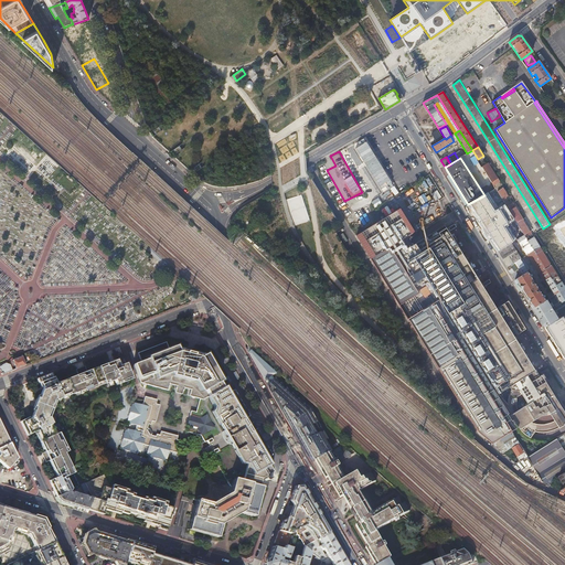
[(494,174),(488,163),(482,167),(493,185),(500,182),(494,174)]
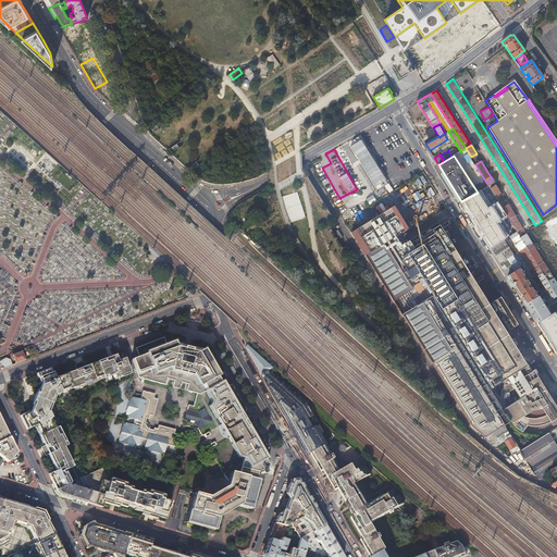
[(491,188),(496,185),(493,180),(486,183),(489,186),(491,188)]
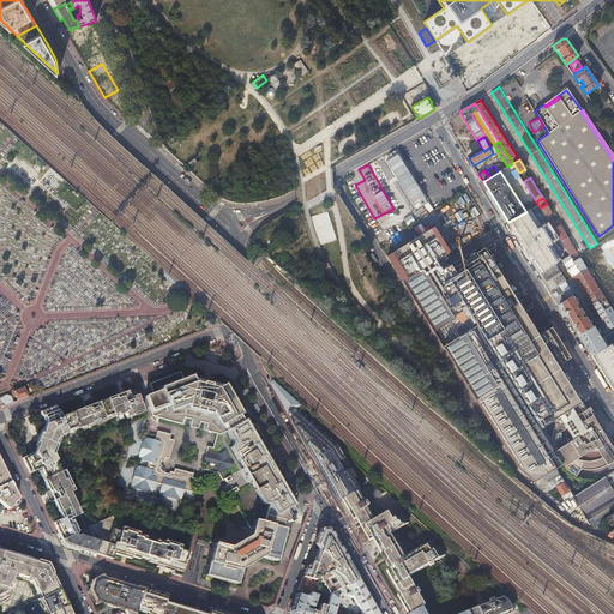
[(546,217),(548,220),(552,217),(549,215),(552,212),(551,211),(547,204),(541,208),(546,217)]
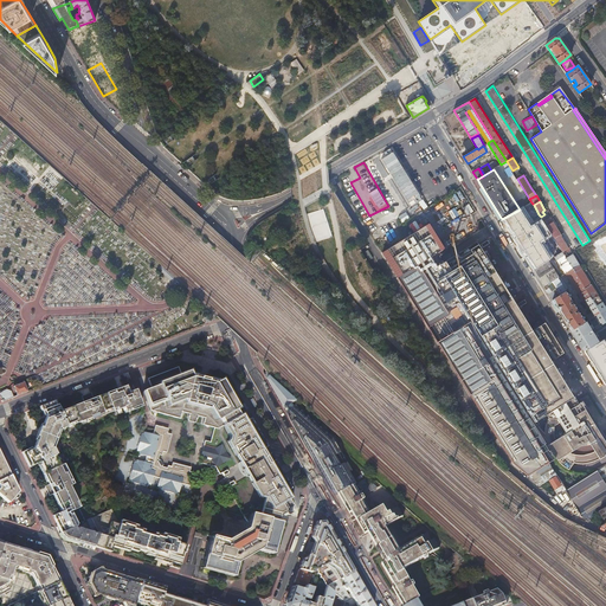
[(548,244),(555,239),(547,225),(543,221),(541,217),(539,214),(534,205),(532,202),(503,220),(526,257),(547,244),(548,244)]
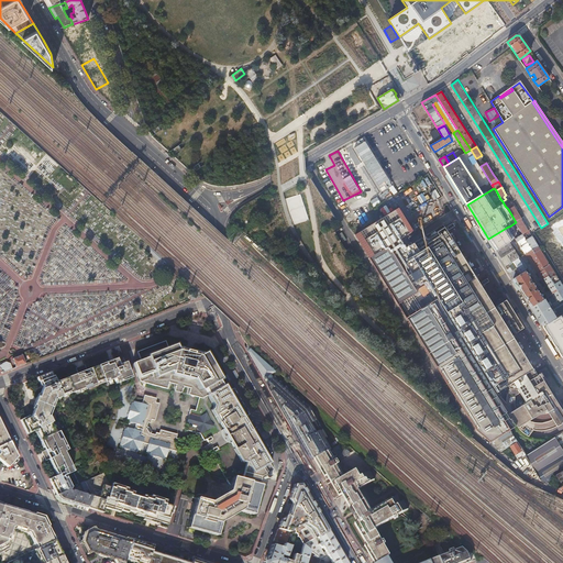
[(462,207),(466,205),(460,192),(455,195),(462,207)]
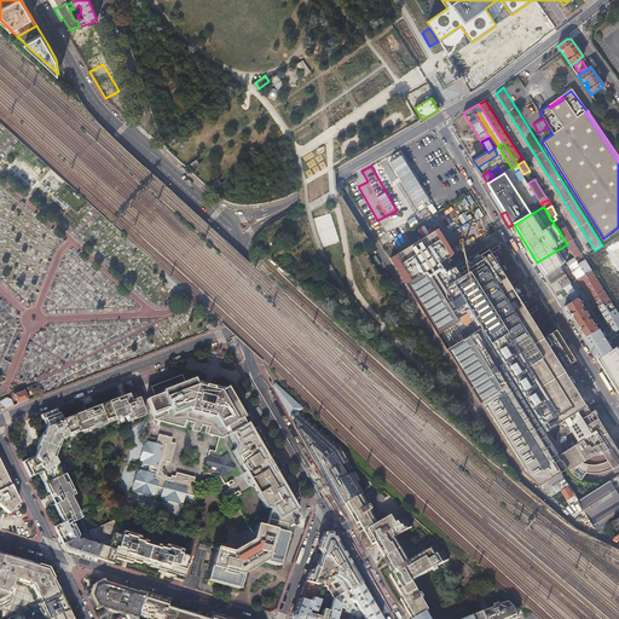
[(567,244),(573,241),(570,235),(561,223),(555,226),(559,230),(567,244)]
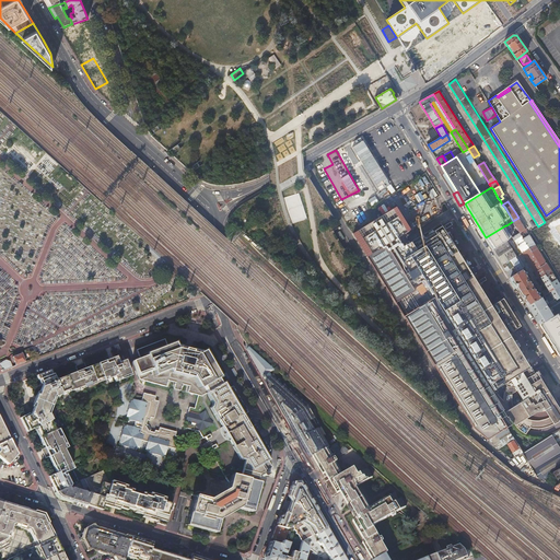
[(520,232),(525,229),(522,223),(518,218),(513,221),(520,232)]
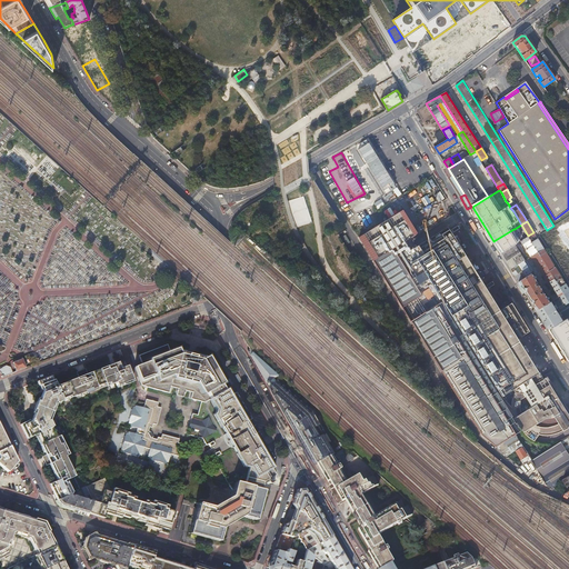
[(528,237),(528,236),(521,225),(515,229),(515,230),(517,229),(520,235),(519,237),(516,240),(517,242),(513,243),(512,242),(513,241),(510,236),(512,235),(512,233),(515,231),(513,229),(493,241),(501,253),(515,245),(519,242),(528,237)]
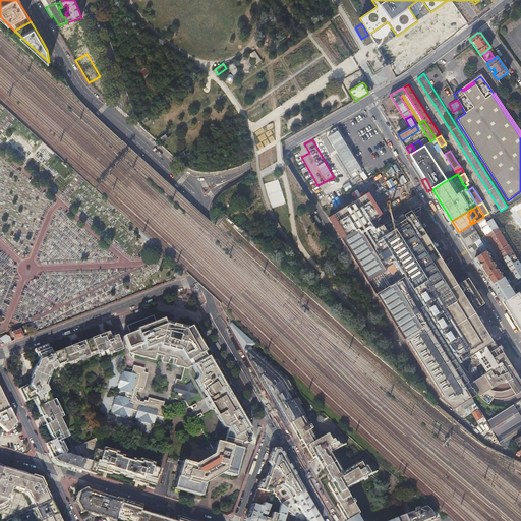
[(477,315),(488,309),(472,283),(463,289),(448,264),(446,262),(412,207),(378,228),(382,233),(383,236),(377,239),(379,241),(375,243),(381,252),(377,254),(381,261),(392,254),(459,362),(489,344),(493,349),(489,351),(498,364),(490,368),(489,367),(483,371),(487,378),(490,375),(495,383),(505,377),(509,383),(520,377),(504,350),(501,352),(497,346),(477,315)]
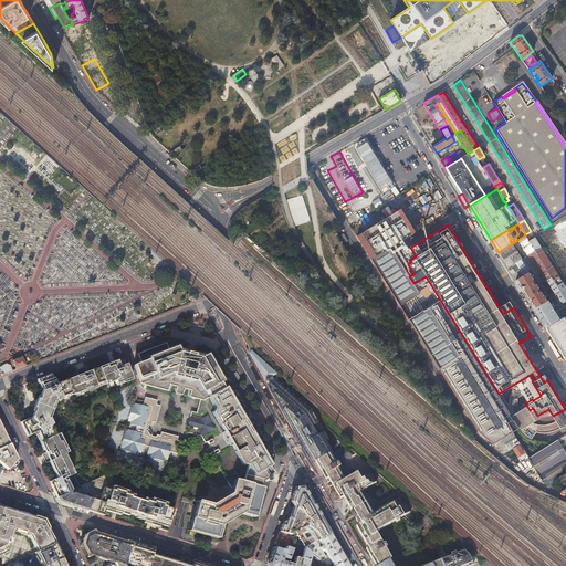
[(528,255),(535,251),(531,243),(530,242),(526,237),(525,236),(516,241),(517,242),(519,241),(527,254),(525,255),(526,257),(528,255)]
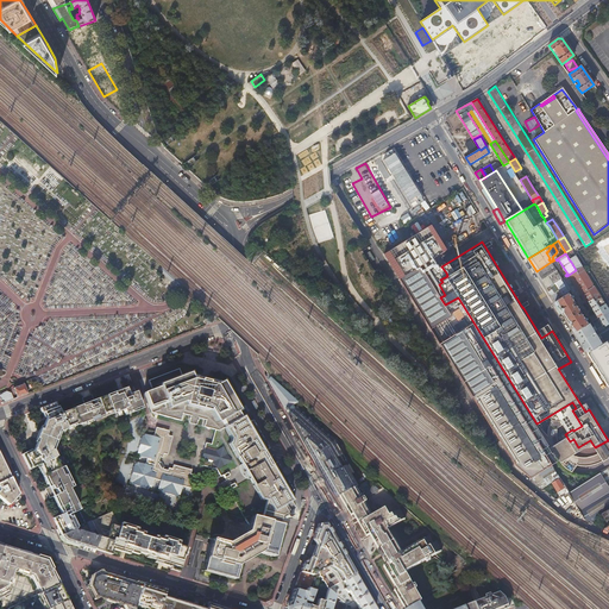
[(576,270),(582,267),(577,258),(571,262),(576,270)]
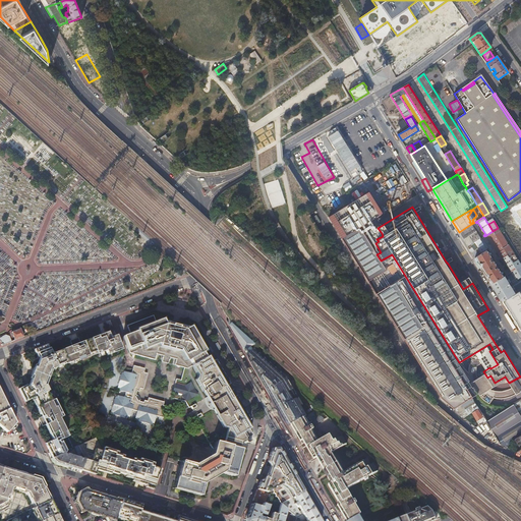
[(480,238),(471,224),(459,232),(468,246),(480,239),(480,238)]
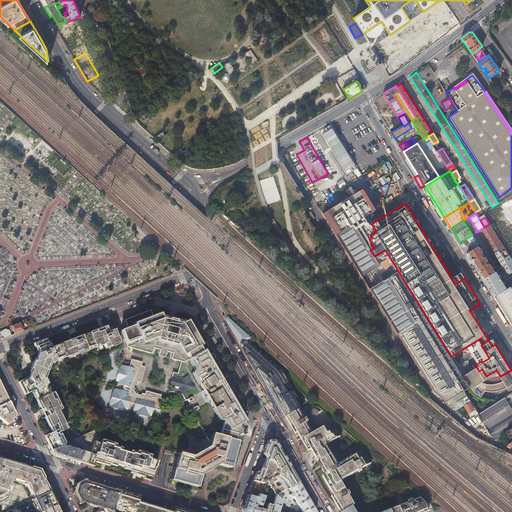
[(144,238),(147,235),(135,224),(132,227),(144,238)]
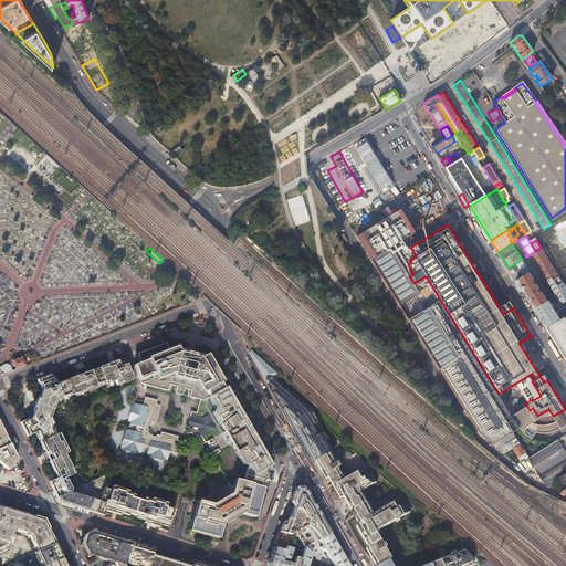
[(565,287),(541,248),(535,251),(528,255),(545,282),(546,281),(555,295),(561,292),(565,287)]
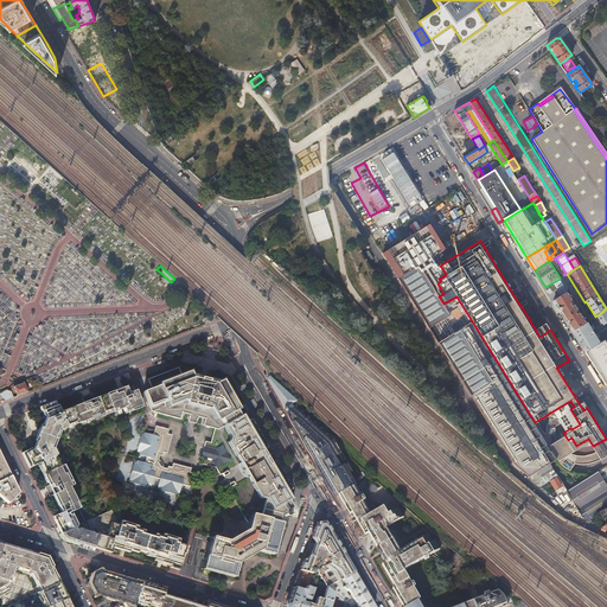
[(183,286),(174,279),(171,282),(178,289),(183,286)]
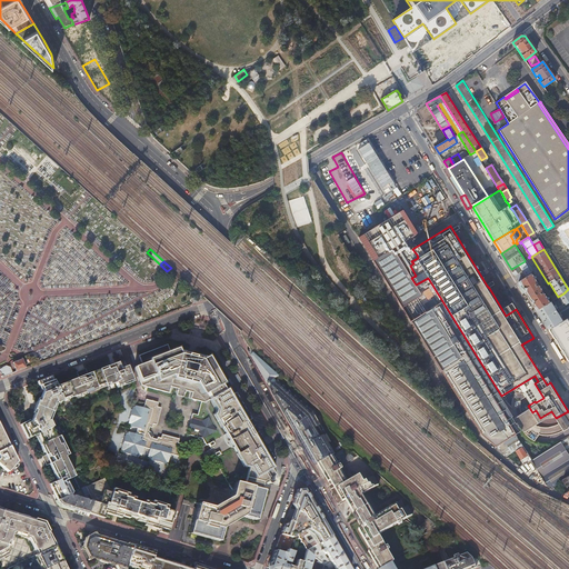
[(525,261),(511,269),(515,276),(528,268),(525,261)]
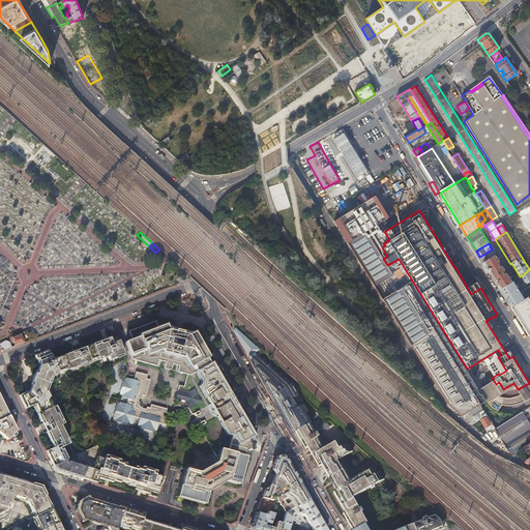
[(159,249),(155,253),(163,264),(169,261),(165,255),(159,249)]
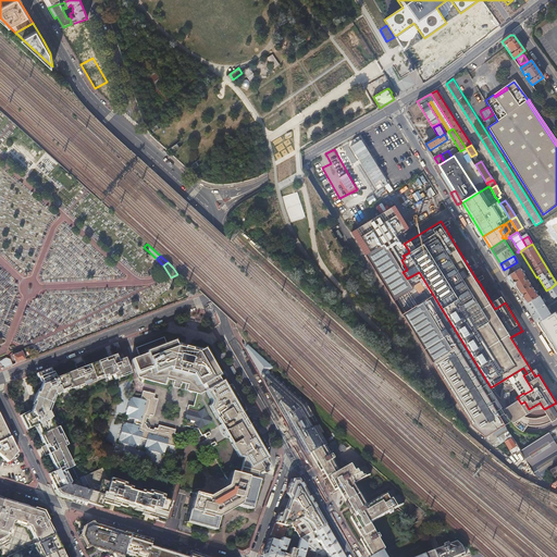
[(517,262),(504,270),(508,275),(521,268),(517,262)]
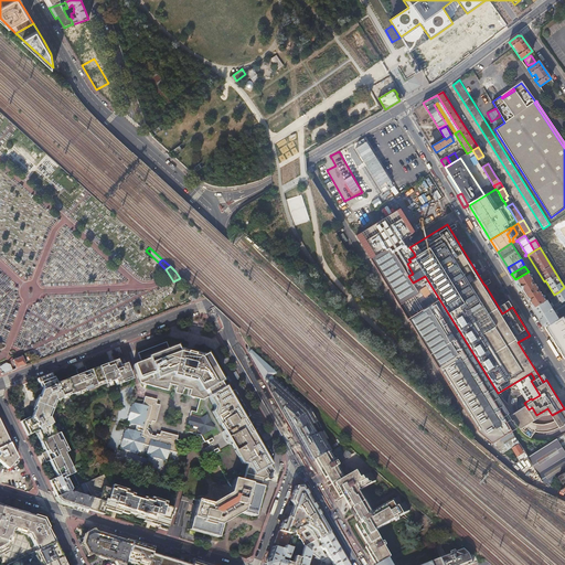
[(529,272),(515,279),(533,308),(545,300),(544,298),(545,296),(542,295),(531,277),(532,275),(530,274),(529,272)]
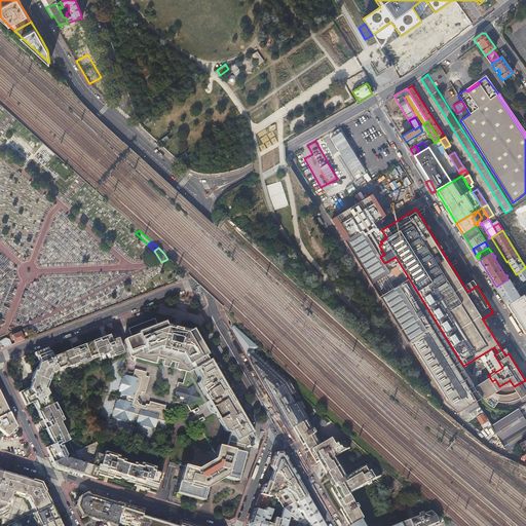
[(184,278),(190,276),(188,274),(187,274),(184,271),(178,275),(180,277),(178,280),(184,278)]
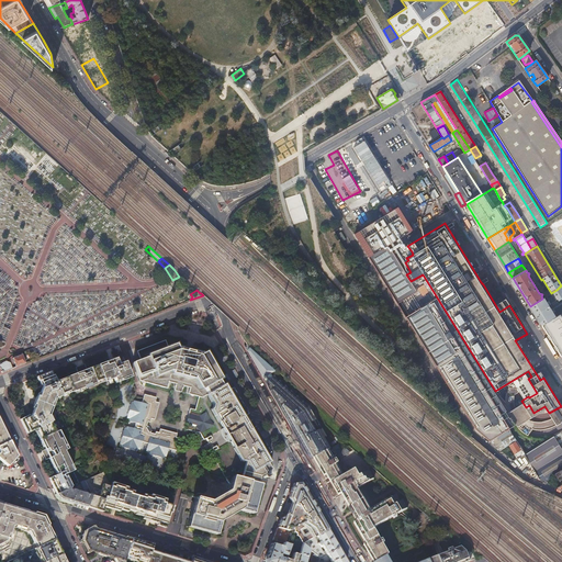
[(561,299),(557,290),(551,293),(549,294),(546,296),(550,304),(551,306),(561,299)]
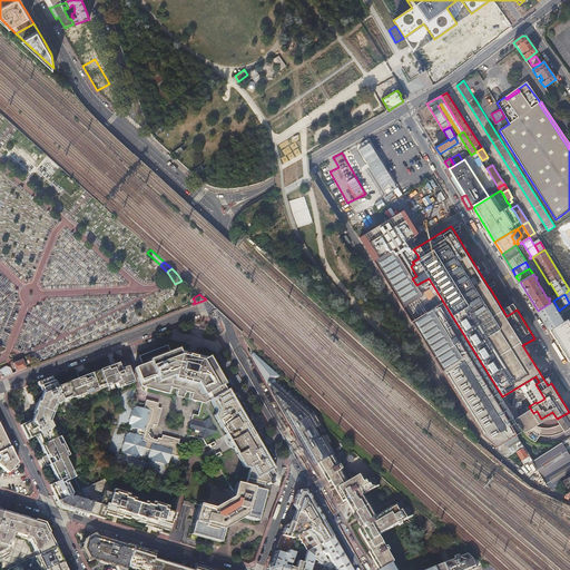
[(550,303),(538,311),(549,331),(550,331),(556,327),(563,322),(561,317),(562,316),(561,314),(560,315),(556,310),(558,308),(553,301),(550,303)]
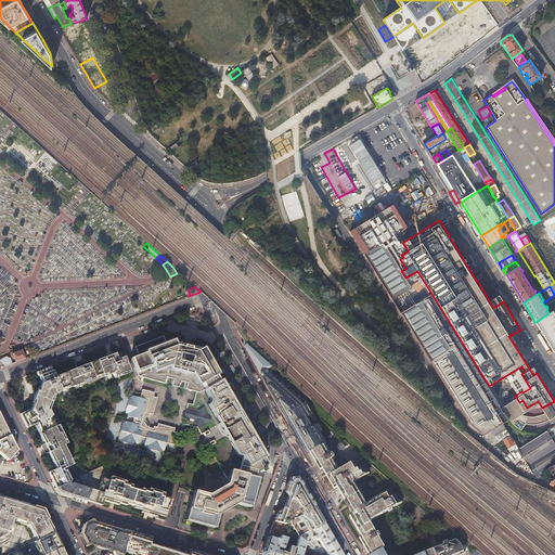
[(554,321),(553,323),(552,322),(552,323),(549,326),(547,324),(550,322),(547,318),(542,321),(541,319),(536,322),(552,349),(554,346),(554,321)]
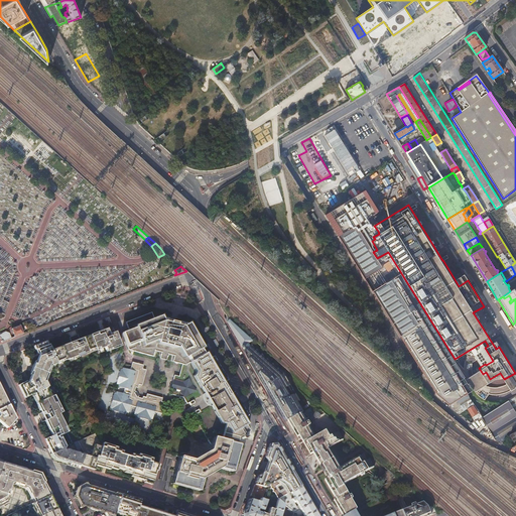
[(128,331),(122,333),(128,350),(152,357),(154,351),(160,353),(159,355),(167,357),(167,355),(173,356),(172,362),(177,363),(181,364),(184,365),(206,354),(205,353),(204,354),(201,348),(202,347),(187,324),(181,327),(180,325),(176,324),(176,320),(169,318),(169,321),(164,320),(162,321),(159,315),(153,318),(151,312),(125,323),(128,331)]
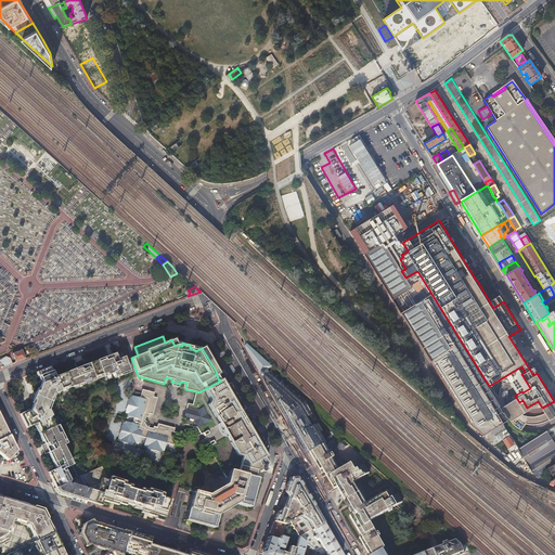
[(22,360),(25,359),(22,350),(12,353),(15,363),(22,360)]
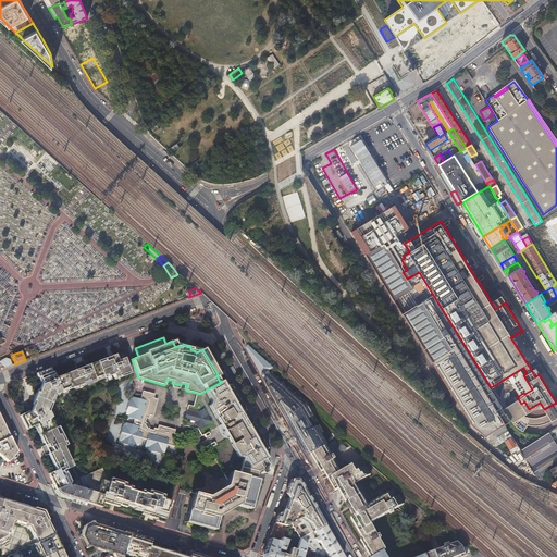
[(58,378),(53,367),(38,373),(40,376),(41,376),(45,383),(44,386),(41,387),(39,394),(38,393),(36,397),(50,403),(53,393),(54,393),(56,394),(62,392),(62,390),(69,387),(70,388),(84,383),(85,385),(93,383),(91,381),(108,374),(108,376),(114,374),(115,378),(128,372),(126,364),(124,366),(121,359),(119,360),(118,359),(116,358),(115,357),(110,359),(110,357),(87,366),(87,364),(86,364),(85,363),(84,363),(84,364),(77,367),(78,369),(58,378)]
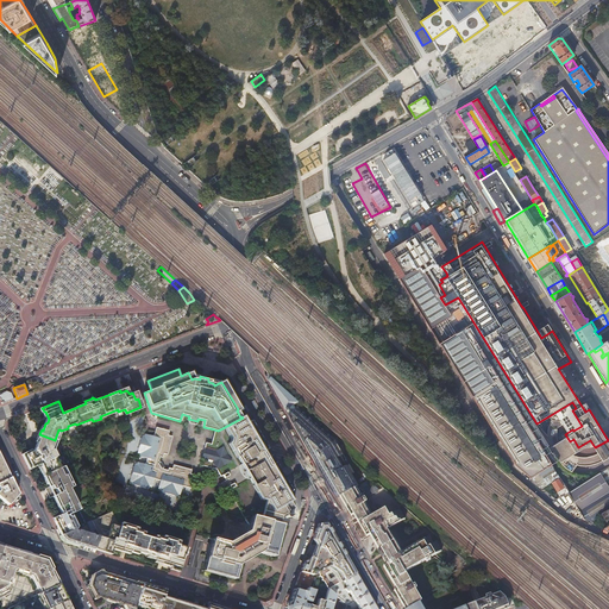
[(4,403),(13,400),(11,394),(6,391),(0,394),(0,400),(1,402),(1,405),(4,403)]
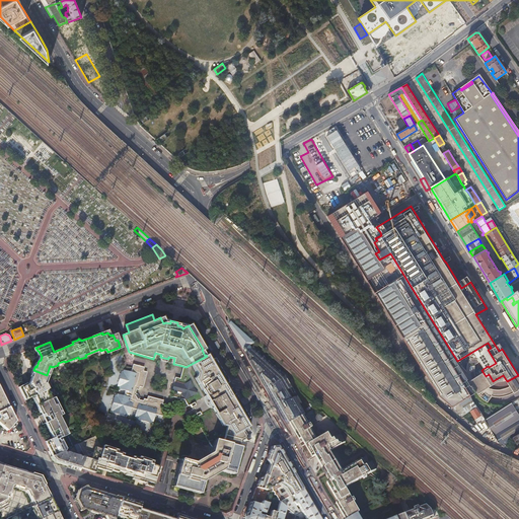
[(272,398),(275,404),(295,392),(286,375),(284,376),(281,371),(279,372),(276,366),(274,367),(270,361),(269,362),(265,357),(263,357),(260,352),(257,353),(254,347),(251,349),(250,347),(243,350),(255,370),(272,398)]
